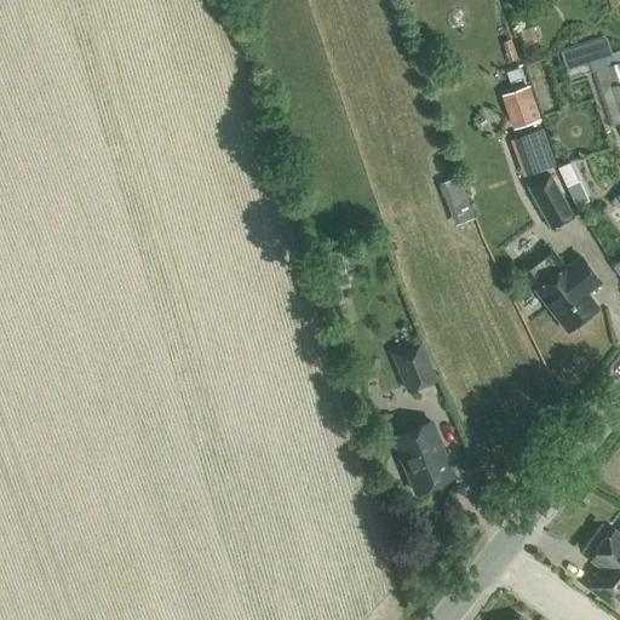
[(561,61),(566,72),(586,64),(583,53),(561,61)]
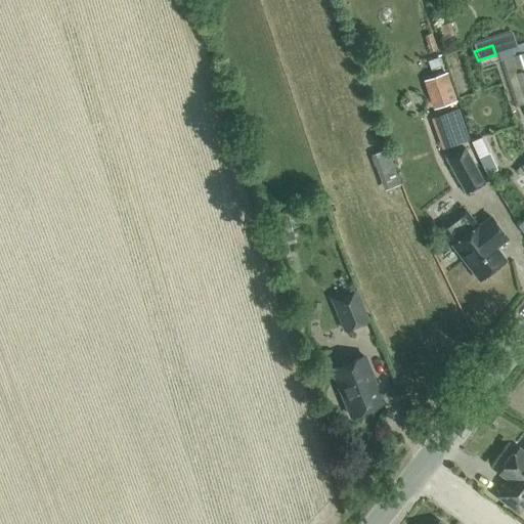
[(518,72),(517,73),(523,96),(523,102),(523,103),(523,107),(523,51),(512,55),(518,72)]
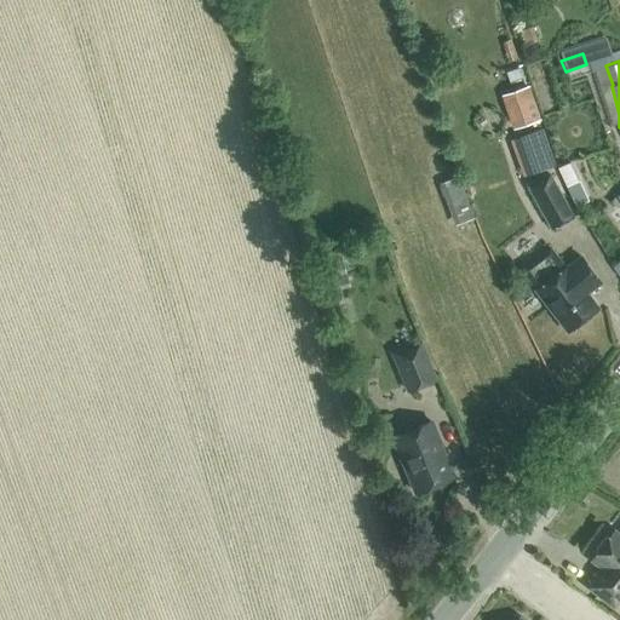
[(499,95),(511,127),(539,118),(527,85),(499,95)]
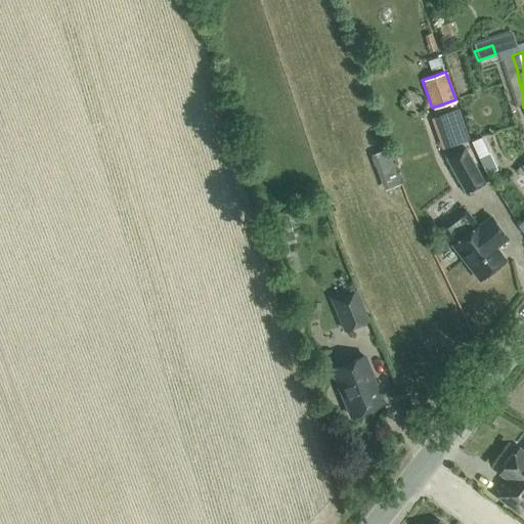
[(470,142),(477,156),(485,174),(499,167),(484,135),(470,142)]
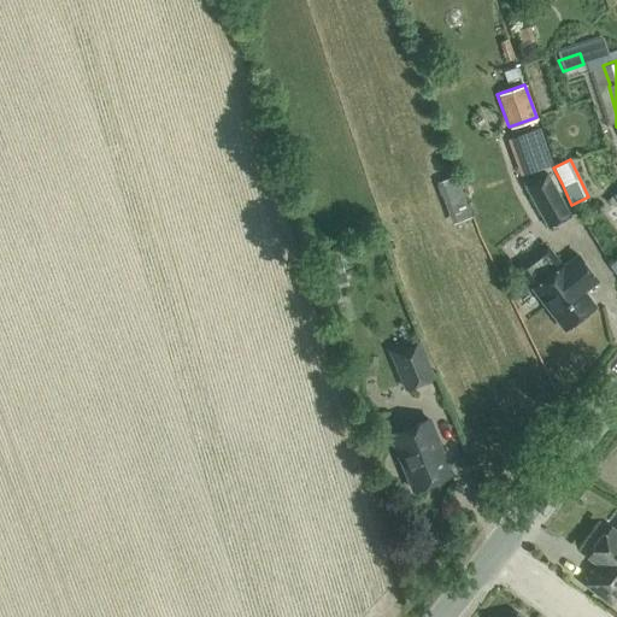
[(436,182),(452,224),(470,218),(454,175),(436,182)]
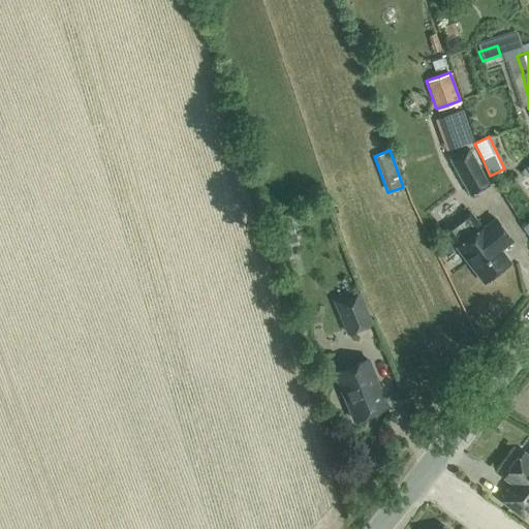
[(445,161),(466,197),(484,187),(463,151),(445,161)]
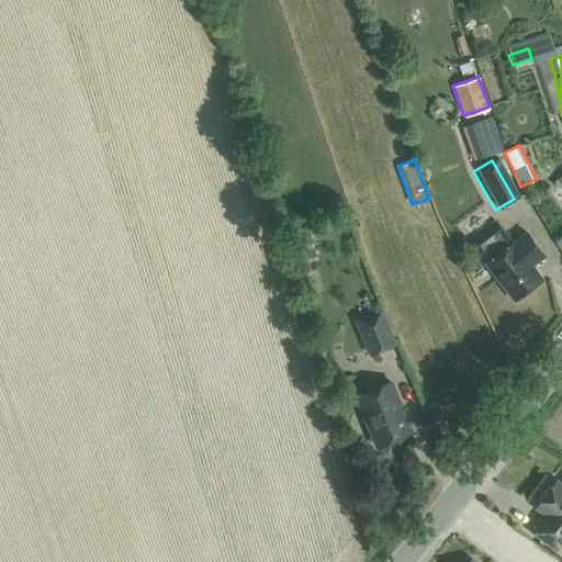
[(471,245),(485,262),(514,300),(541,278),(532,266),(544,256),(527,232),(514,242),(514,240),(513,242),(497,223),(471,245)]
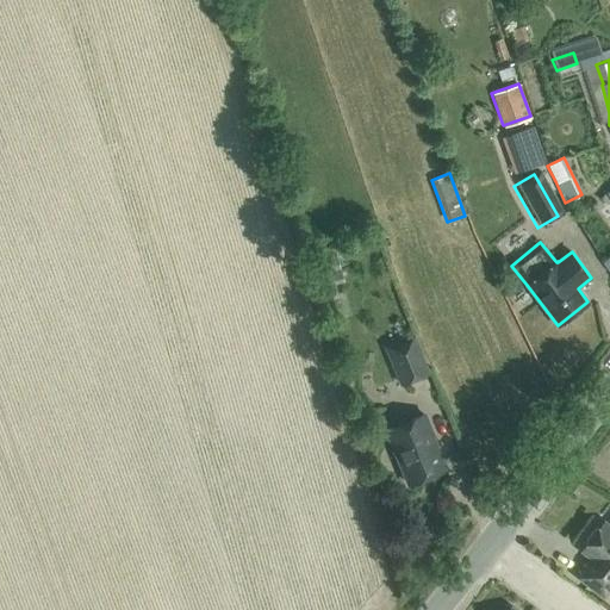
[(388,347),(403,384),(430,374),(416,336),(388,347)]
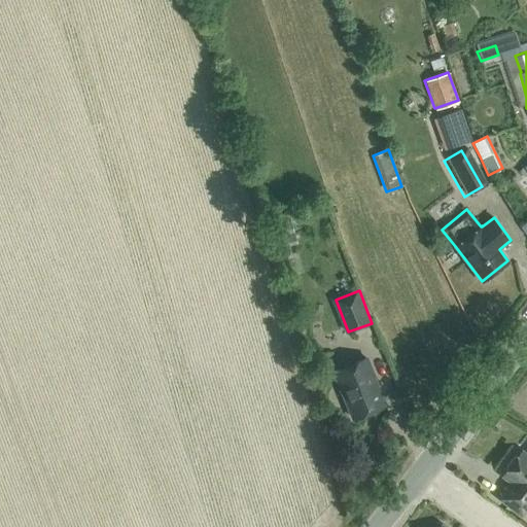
[(366,357),(332,371),(351,418),(385,403),(366,357)]
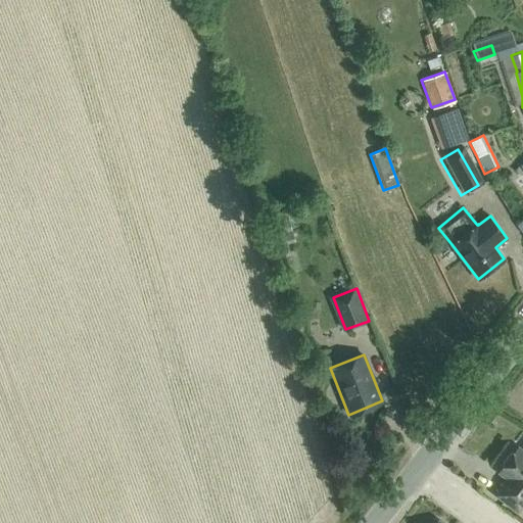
[(505,481),(495,493),(517,510),(522,502),(522,449),(518,445),(514,450),(510,452),(502,461),(503,466),(498,470),(510,479),(507,483),(505,481)]
